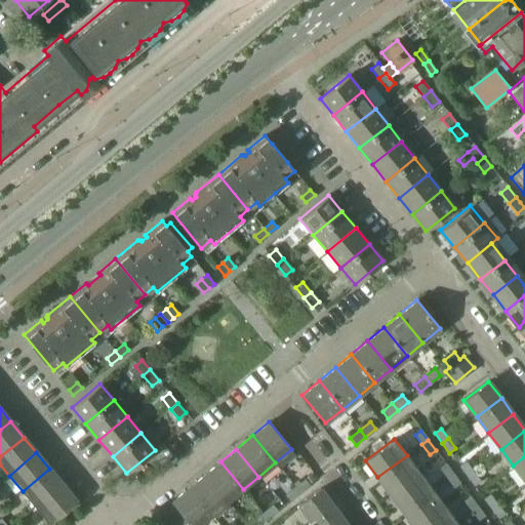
[(407,455),(377,477),(390,493),(418,472),(407,455)]
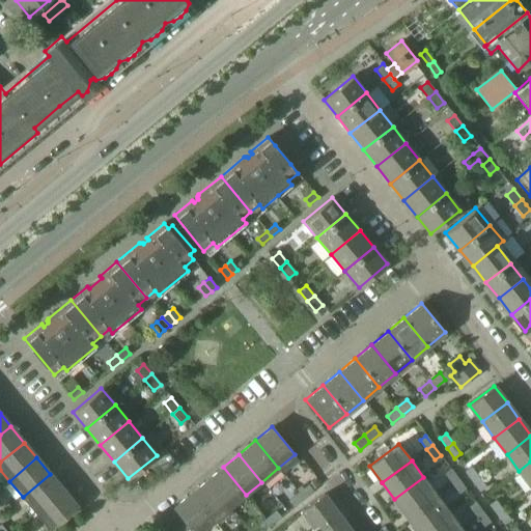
[(530,462),(519,471),(530,486),(530,462)]
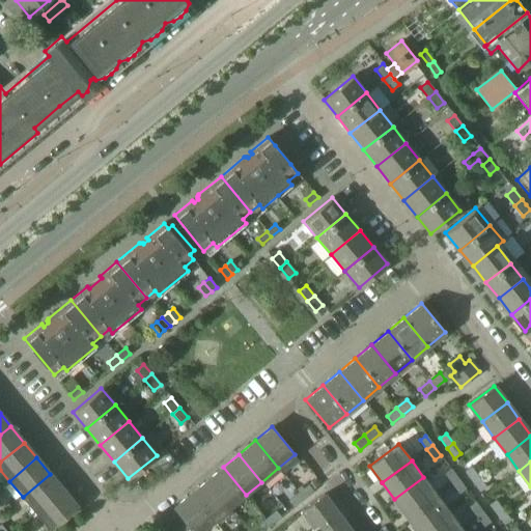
[(223,467),(207,479),(230,507),(246,495),(223,467)]
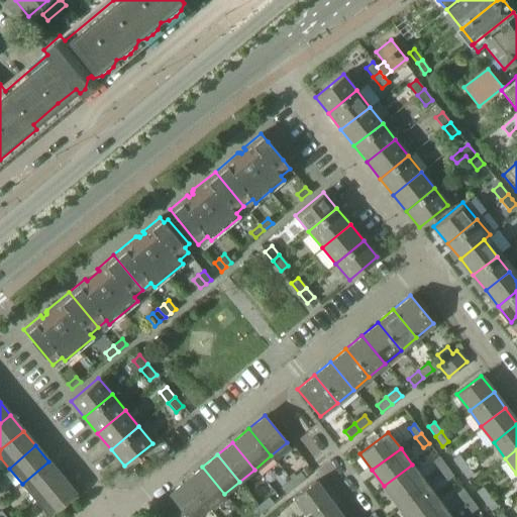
[(452,458),(458,469),(464,463),(457,454),(452,458)]
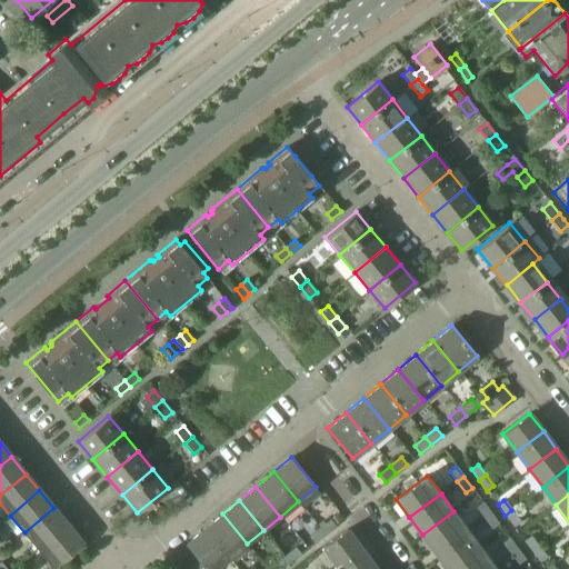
[(476,507),(483,517),(490,512),(482,502),(476,507)]
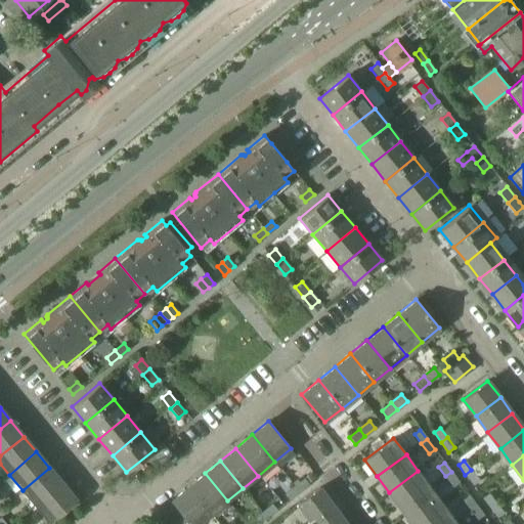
[(62,484),(49,468),(23,490),(36,507),(62,484)]
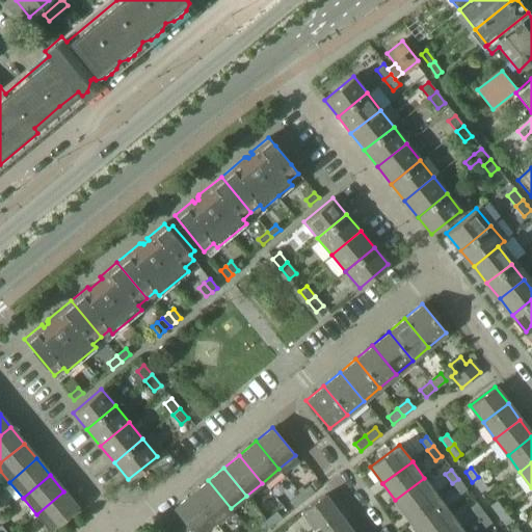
[(478,477),(472,482),(480,493),(486,487),(478,477)]
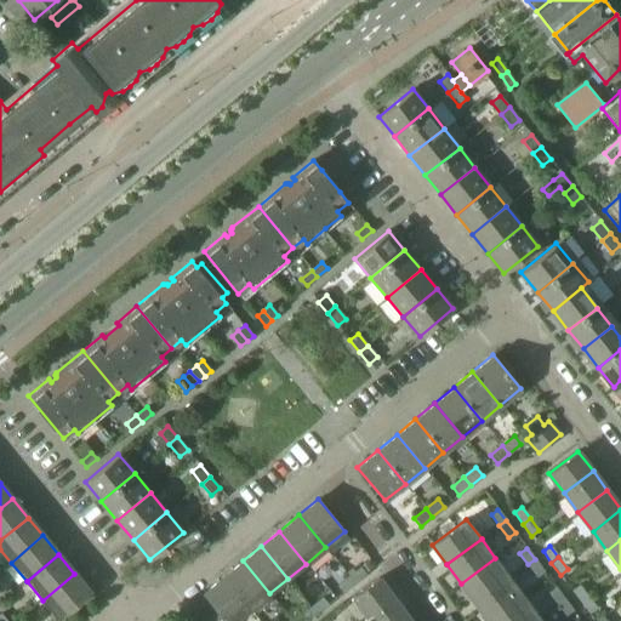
[(495,558),(461,584),(476,603),(510,577),(495,558)]
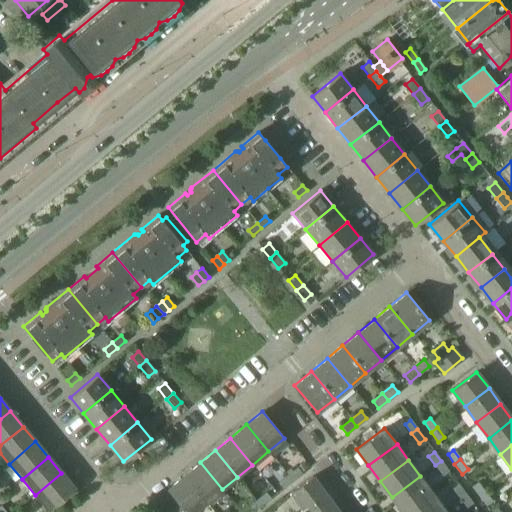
[(448,471),(441,461),(435,465),(443,475),(448,471)]
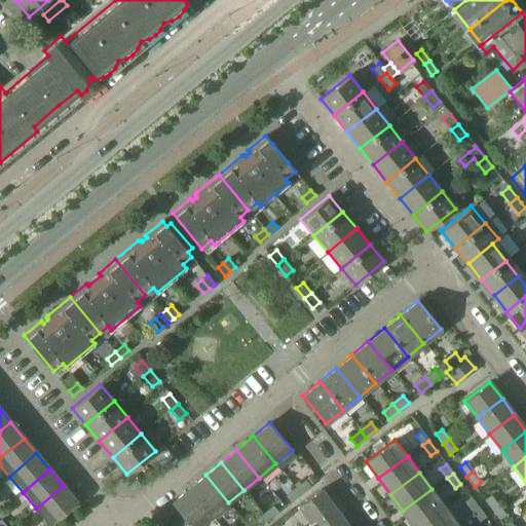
[(205,475),(189,488),(213,516),(228,502),(205,475)]
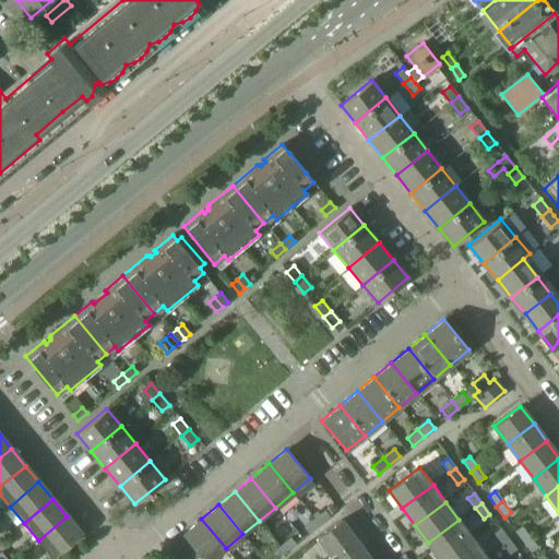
[(324,510),(314,519),(319,524),(329,516),(324,510)]
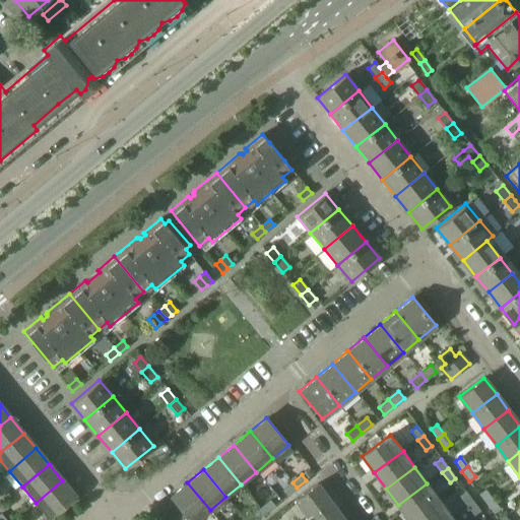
[(75,496),(62,480),(36,503),(48,518),(75,496)]
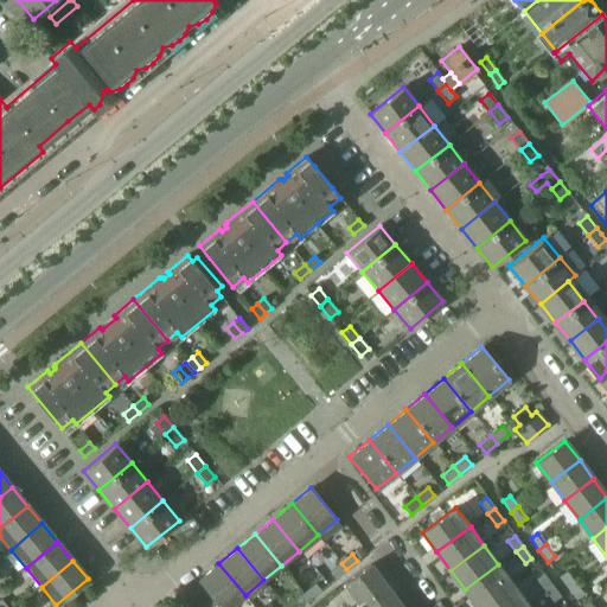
[(231,606),(246,595),(218,563),(199,580),(205,587),(221,606),(231,606)]
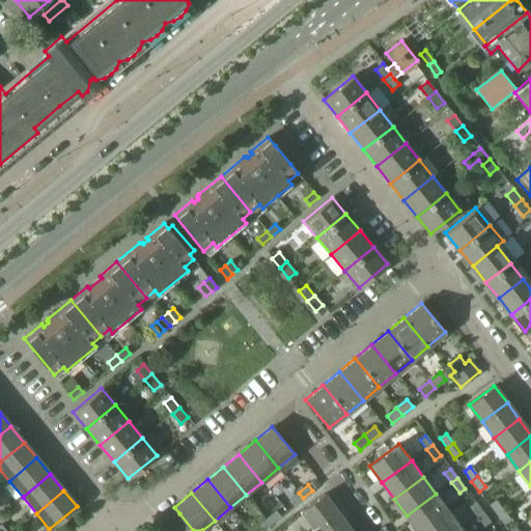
[(288,500),(294,506),(303,498),(299,493),(288,500)]
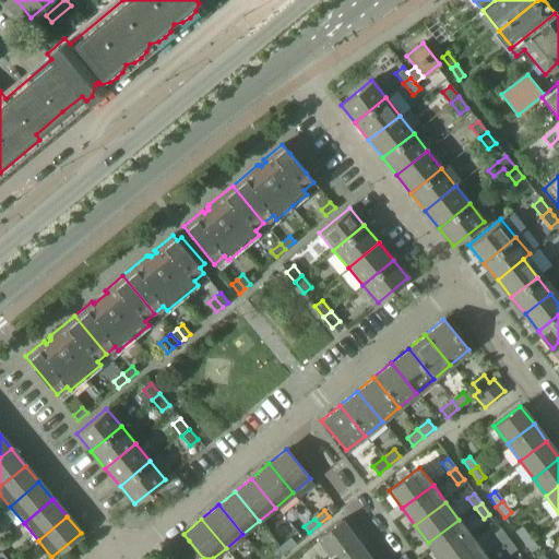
[(318,537),(331,555),(354,538),(341,520),(318,537)]
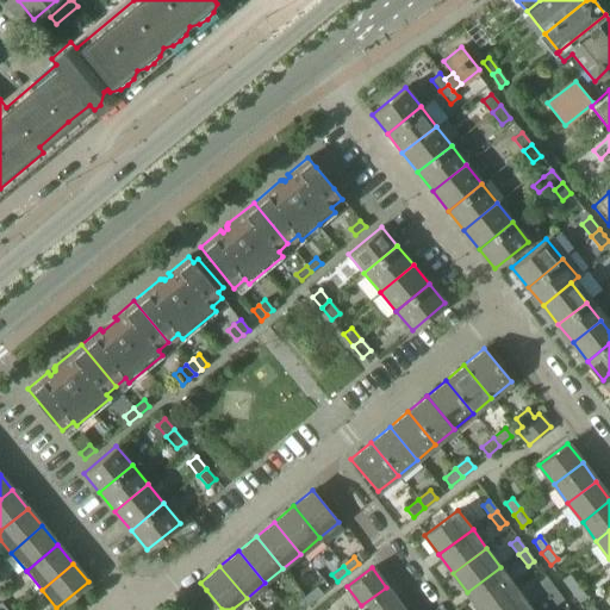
[(500,567),(467,592),(480,609),(484,609),(516,587),(500,567)]
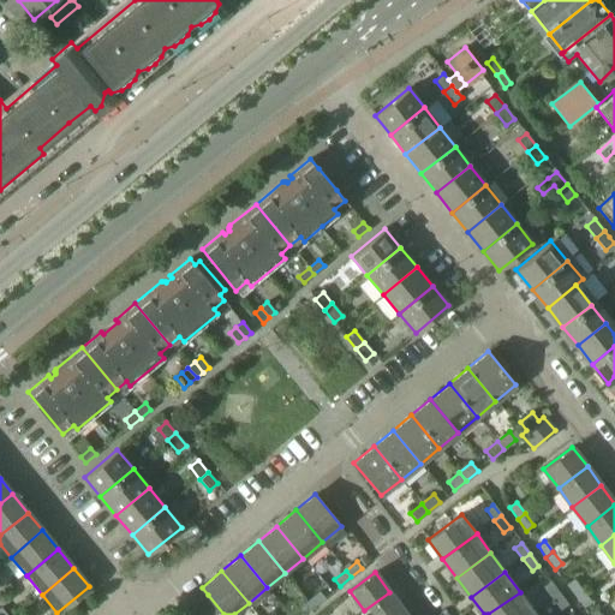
[(573,579),(566,584),(574,596),(581,590),(573,579)]
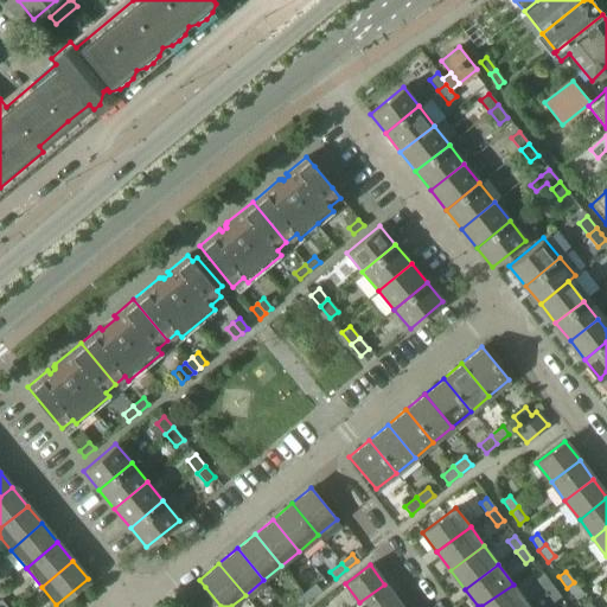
[(536,579),(544,589),(551,585),(543,574),(536,579)]
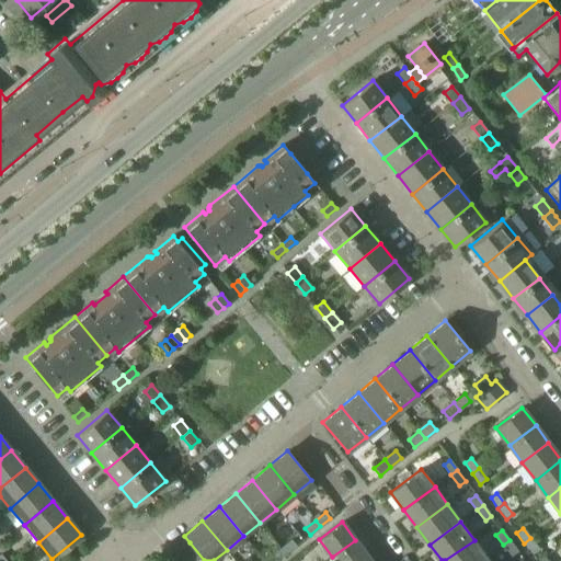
[(530,538),(524,544),(533,554),(539,549),(530,538)]
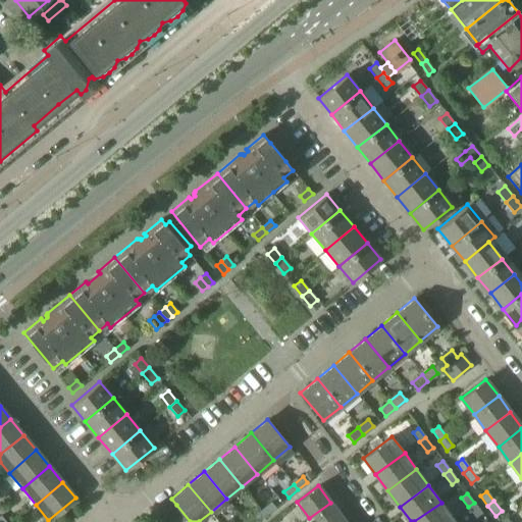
[(271,503),(261,510),(266,516),(275,508),(271,503)]
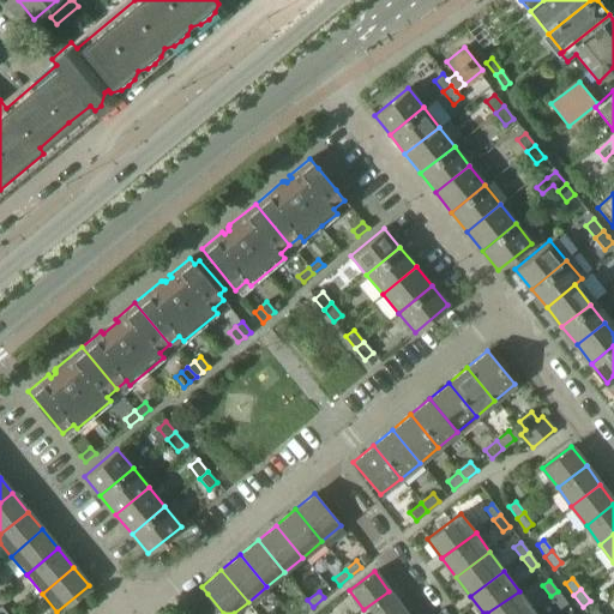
[(399,613),(404,611),(389,591),(363,609),(359,613),(399,613)]
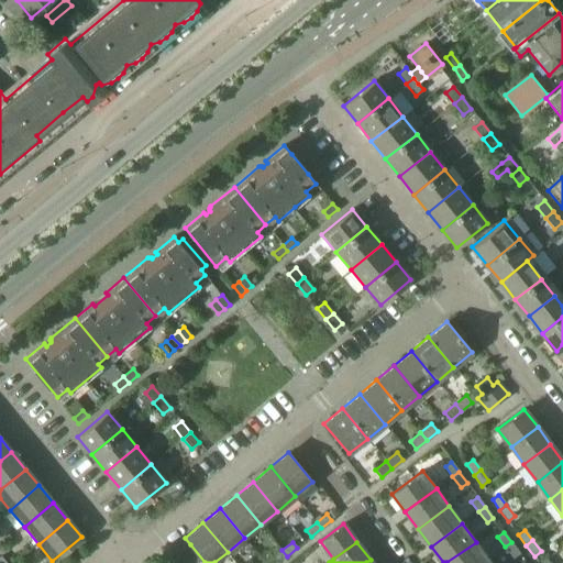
[(476,542),(446,562),(483,562),(488,559),(476,542)]
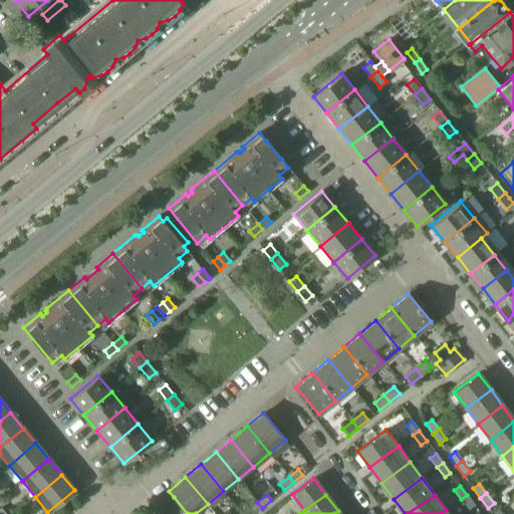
[(474,505),(467,495),(461,499),(468,509),(474,505)]
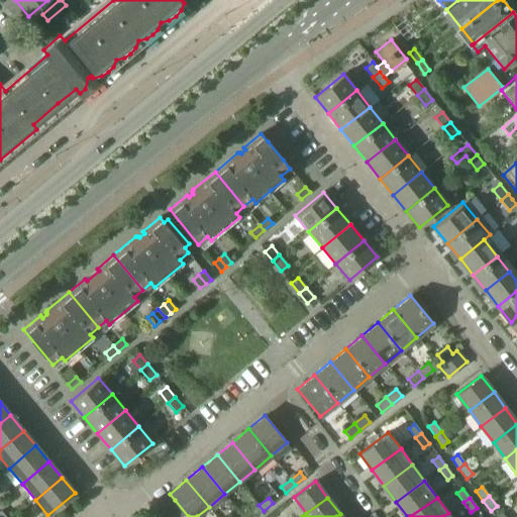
[(188,516),(175,500),(161,512),(159,509),(158,510),(163,516),(188,516)]
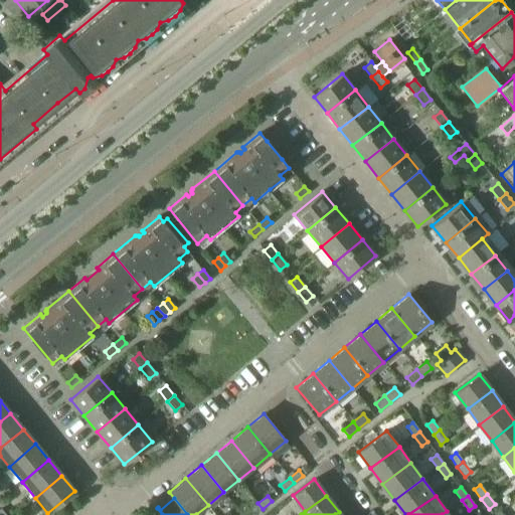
[(248,510),(251,514),(253,514),(263,509),(258,503),(248,510)]
